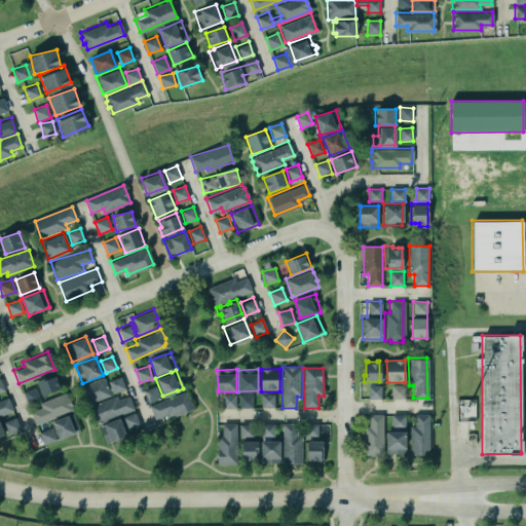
[(37,382),(42,396),(62,389),(57,375),(37,382)]
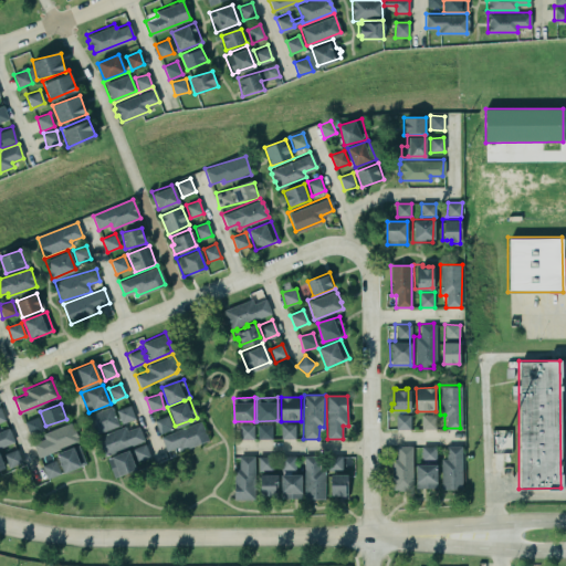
[(87,413),(95,433),(117,423),(109,405),(87,413)]
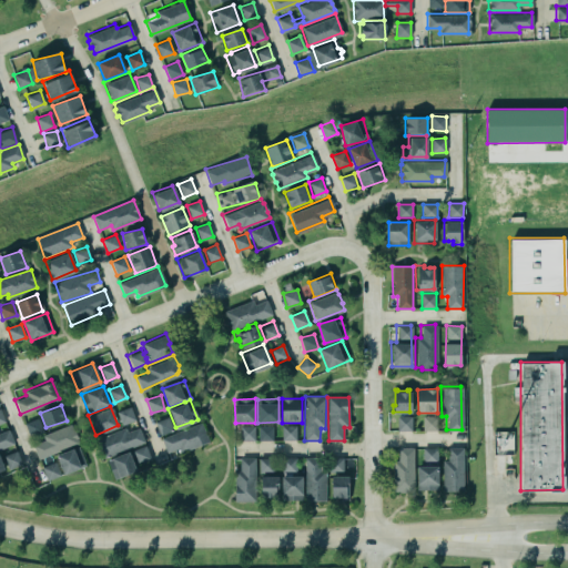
[(118,411),(121,425),(135,421),(131,407),(118,411)]
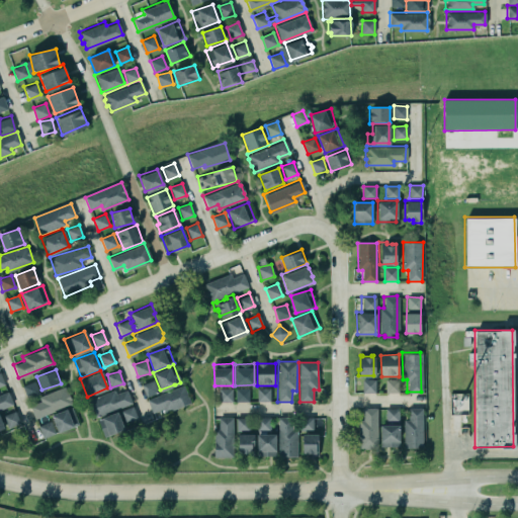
[(376,380),(363,379),(362,393),(375,394),(376,380)]
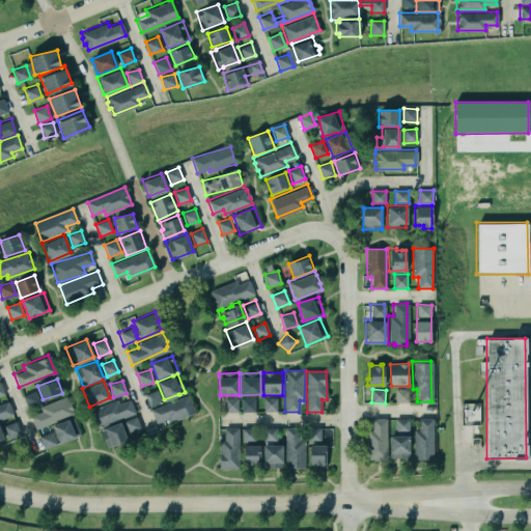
[(395,390),(396,403),(409,402),(409,389),(395,390)]
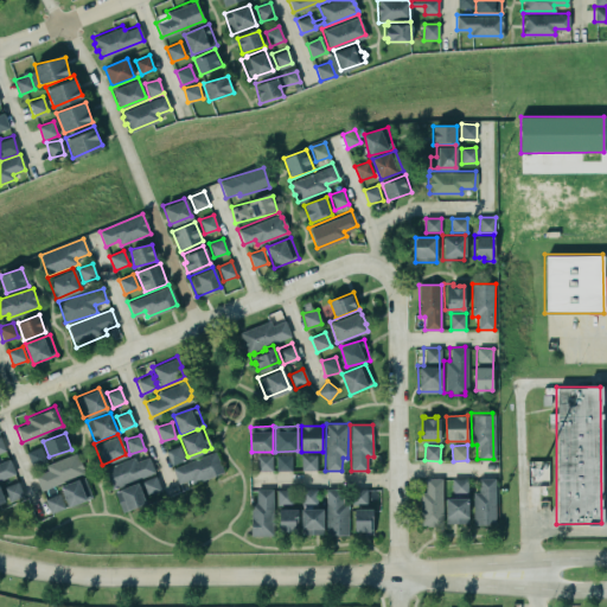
[(171,465),(186,460),(180,446),(166,451),(171,465)]
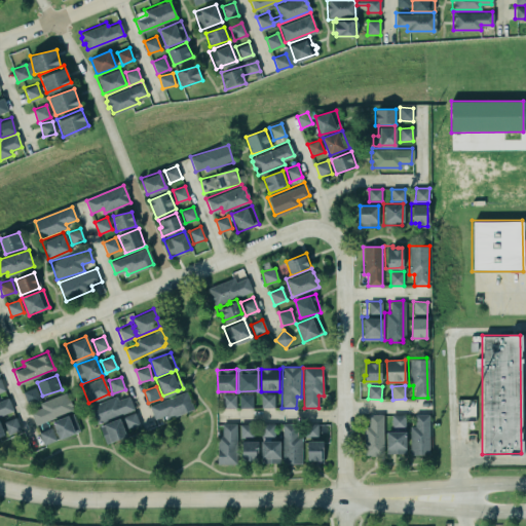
[(40,400),(35,387),(23,392),(28,405),(40,400)]
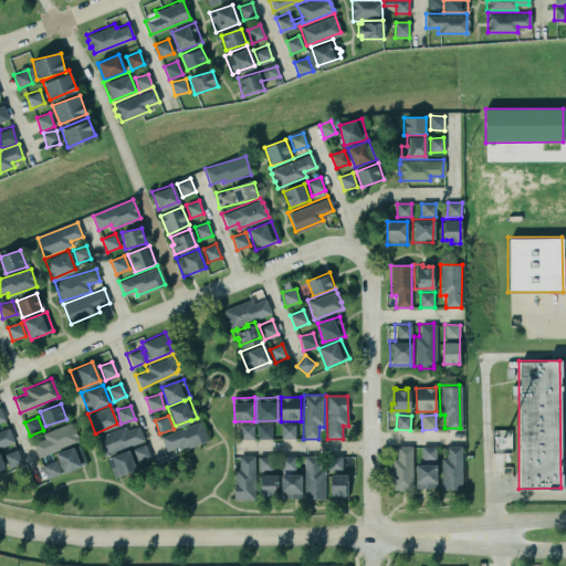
[(208,439),(201,421),(160,437),(167,454),(208,439)]
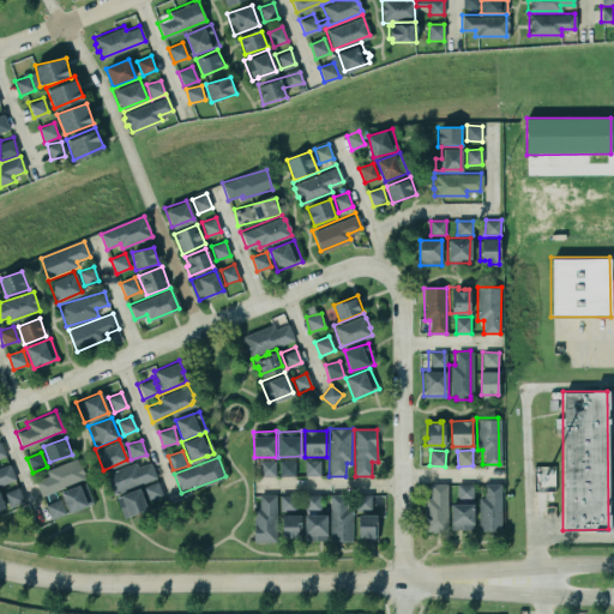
[(49,476),(36,481),(42,495),(85,480),(78,458),(47,470),(49,476)]
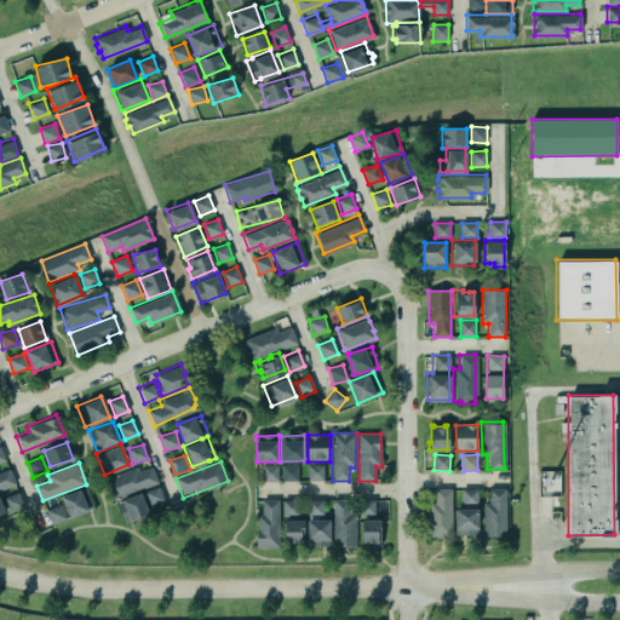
[(277,481),(279,465),(263,465),(262,481),(277,481)]
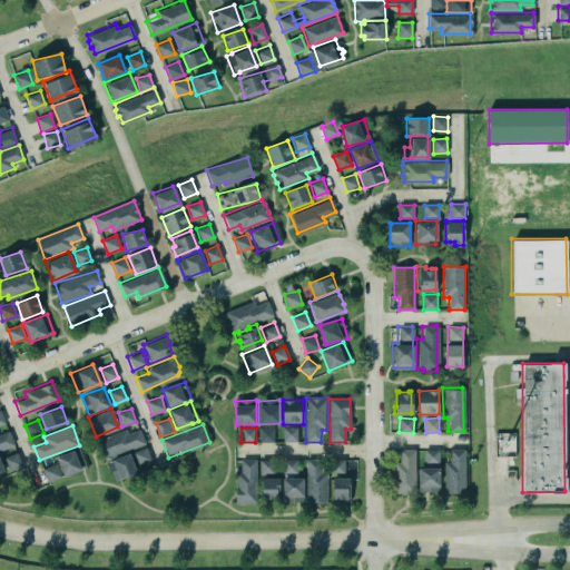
[(274,442),(274,428),(259,428),(259,442),(274,442)]
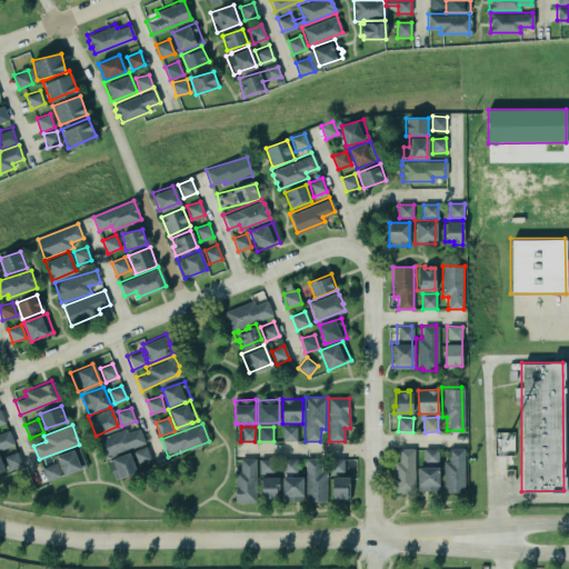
[(282,441),(297,441),(297,427),(282,427),(282,441)]
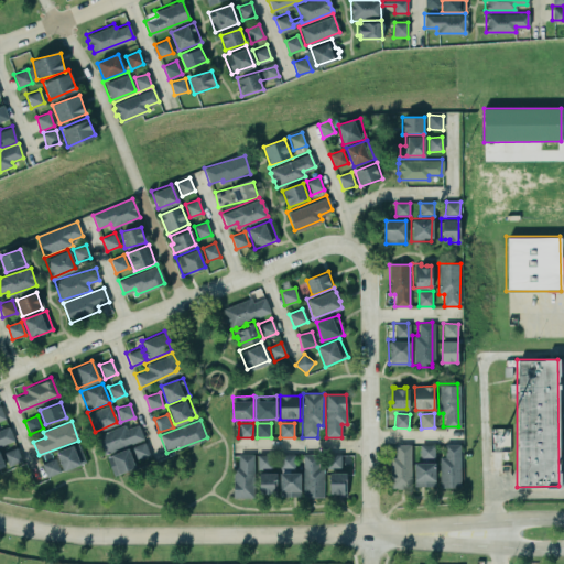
[(138,425),(127,430),(125,424),(97,435),(104,454),(143,438),(138,425)]
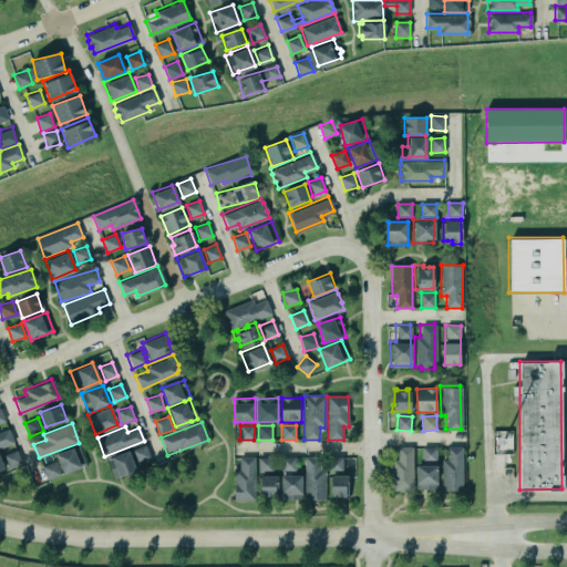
[(0,445),(12,441),(7,428),(0,430),(0,445)]
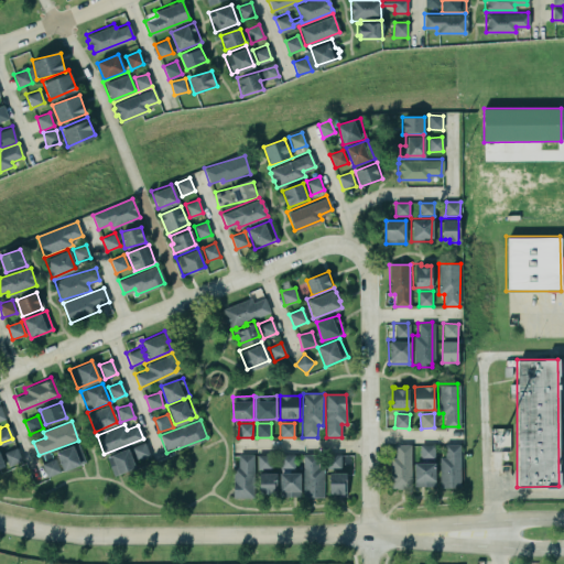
[(150,455),(144,442),(131,447),(137,461),(150,455)]
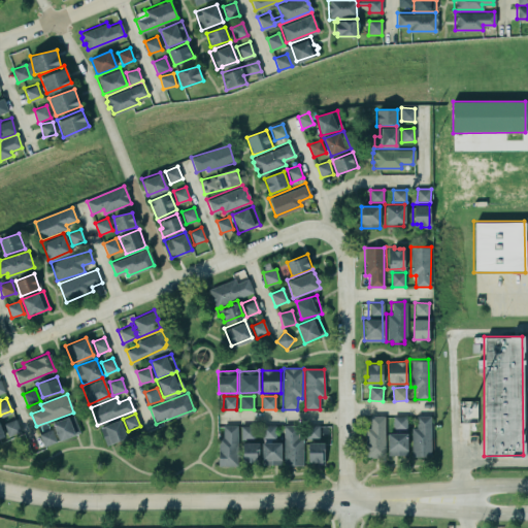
[(80,433),(73,415),(53,423),(60,441),(80,433)]
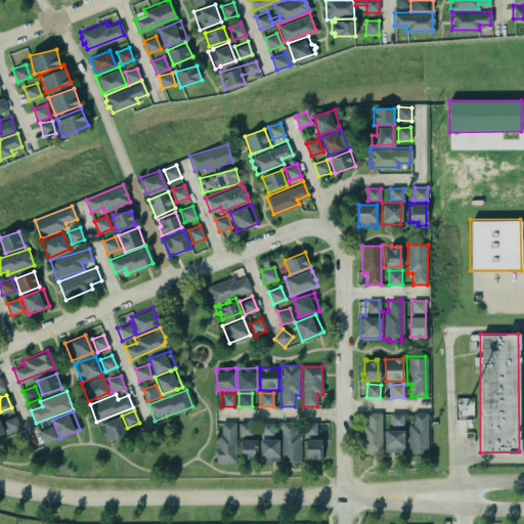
[(383,429),(384,450),(402,450),(402,412),(389,412),(389,429),(383,429)]
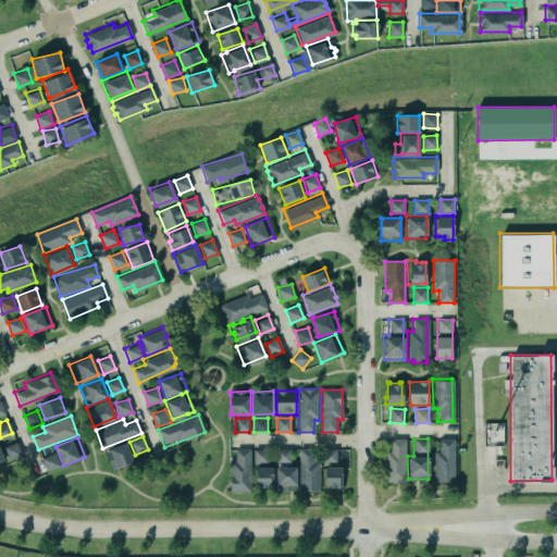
[(435,482),(456,482),(455,438),(438,438),(440,452),(434,453),(435,482)]
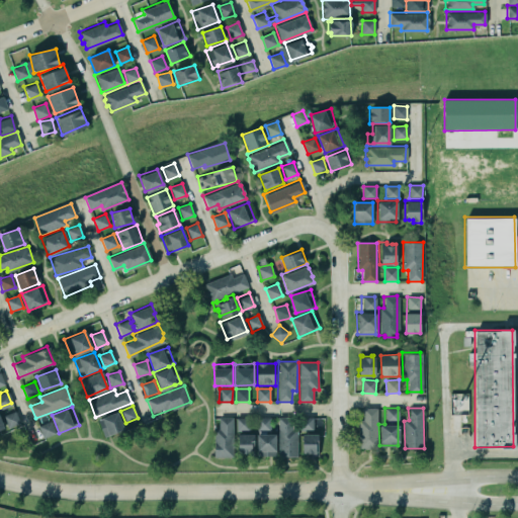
[(377,409),(363,409),(363,420),(358,420),(358,449),(377,449),(377,409)]
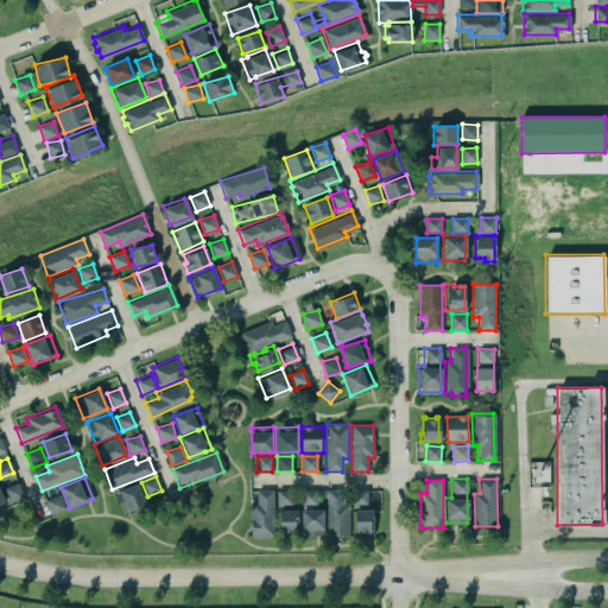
[(10,502),(24,498),(18,482),(5,487),(10,502)]
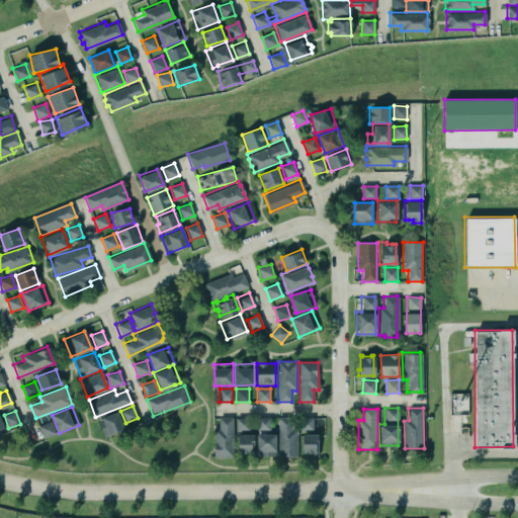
[(124,430),(117,412),(98,419),(104,437),(124,430)]
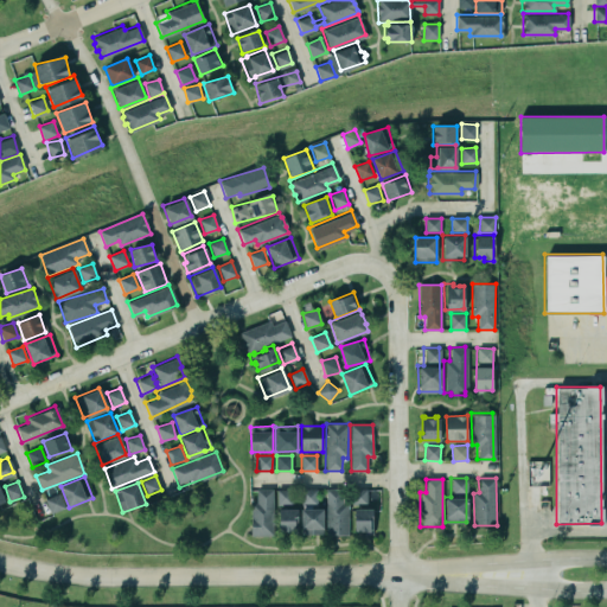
[(324,487),(340,487),(340,502),(346,502),(346,534),(324,534),(324,487)]
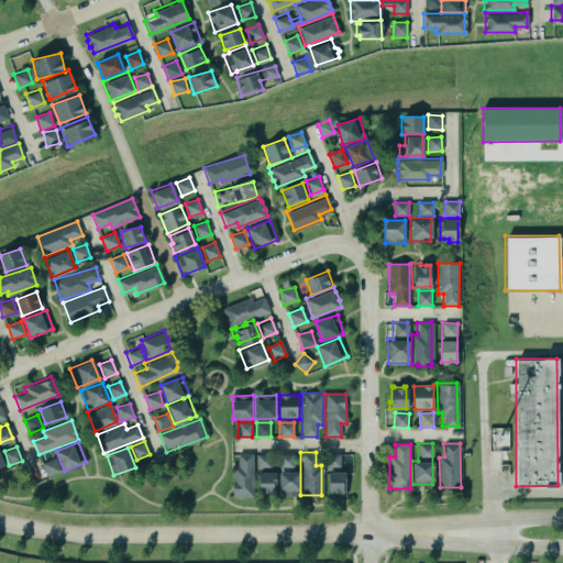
[(233,498),(254,497),(253,453),(238,454),(238,466),(233,466),(233,498)]
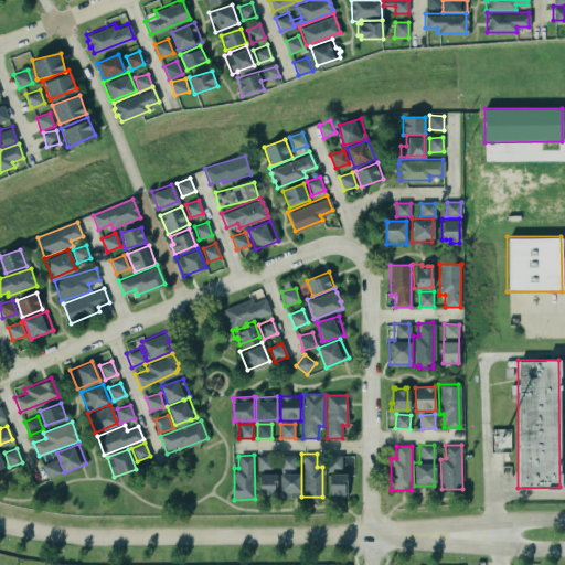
[(273,469),(273,456),(258,456),(258,470),(273,469)]
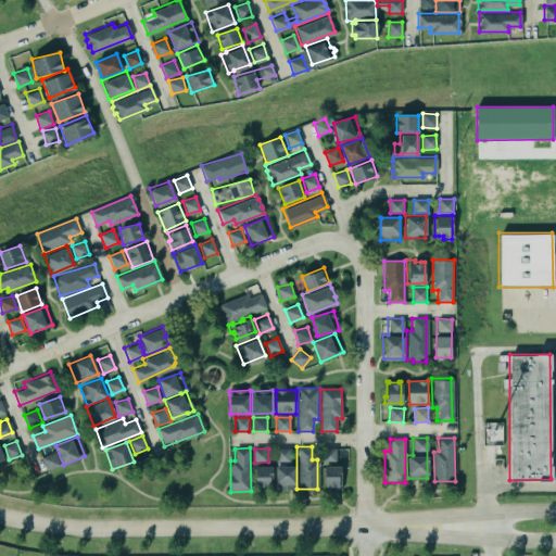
[(290,449),(276,449),(276,462),(290,463),(290,449)]
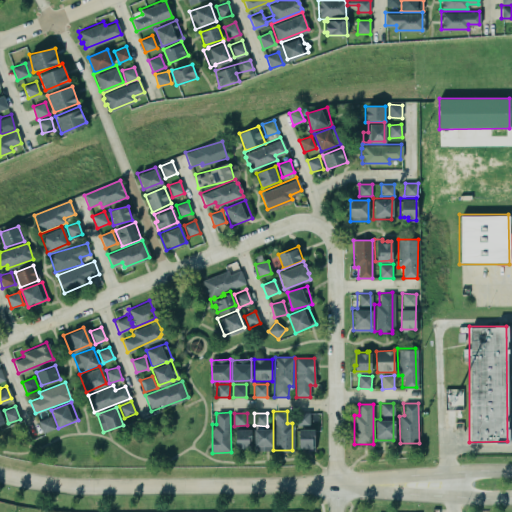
[(297,426),(310,425),(309,413),(296,413),(297,426)]
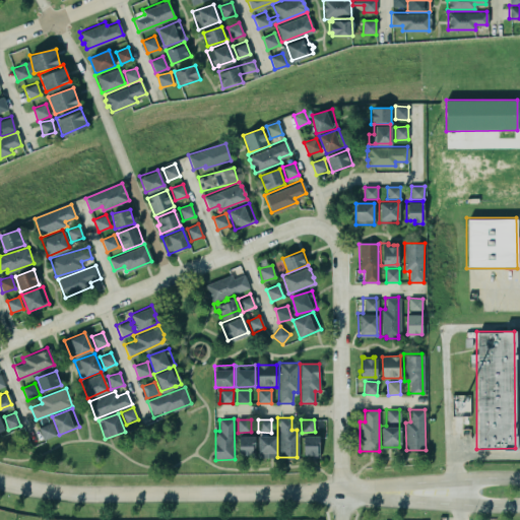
[(56,436),(52,424),(39,427),(43,440),(56,436)]
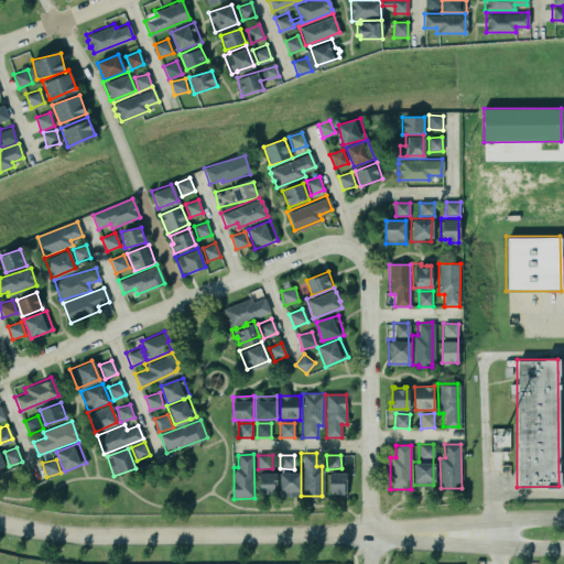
[(278,472),(299,472),(299,495),(279,495),(278,472)]
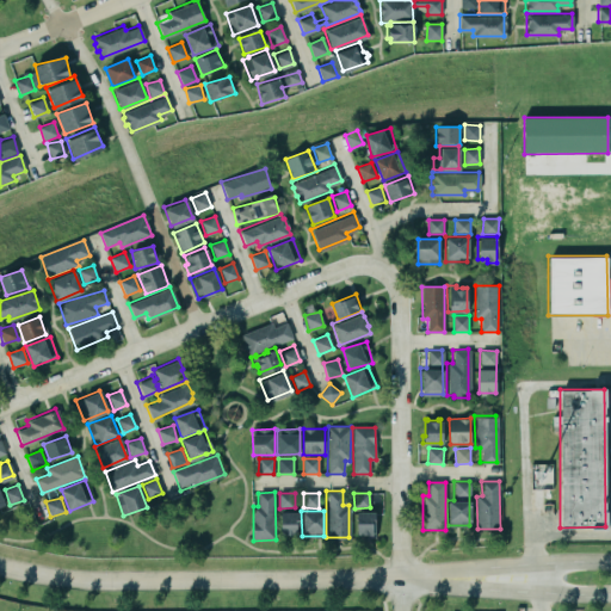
[(281,513),(282,537),(300,537),(298,512),(281,513)]
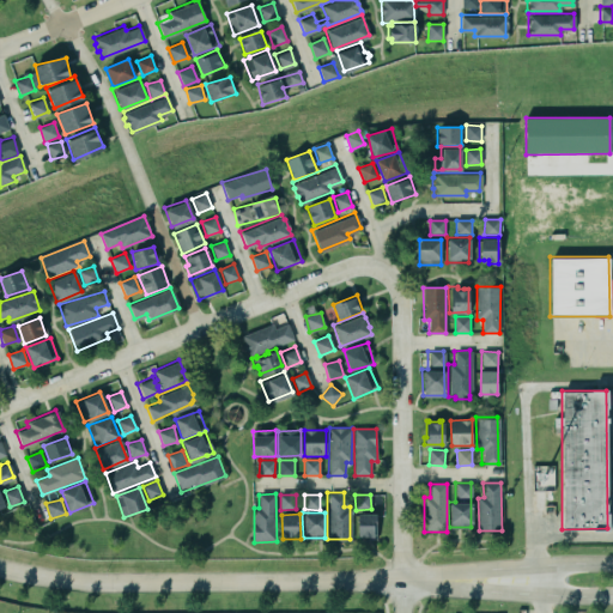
[(377,515),(358,515),(358,539),(376,539),(377,515)]
